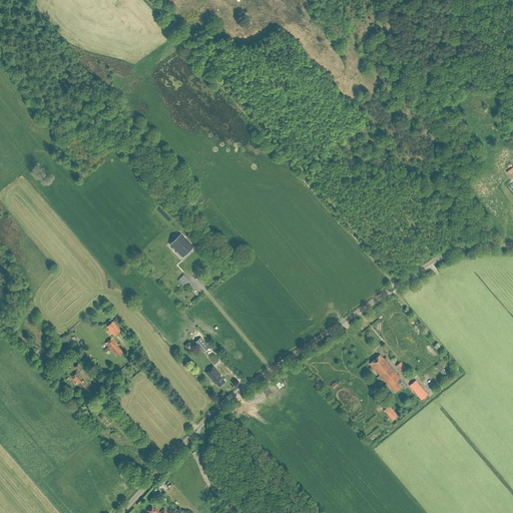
[(190,226),(185,231),(190,235),(194,231),(190,226)]
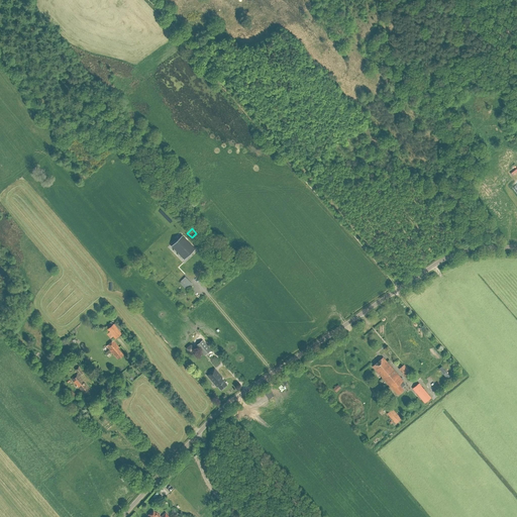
[(182,235),(172,245),(182,256),(184,260),(195,248),(193,246),(182,235)]
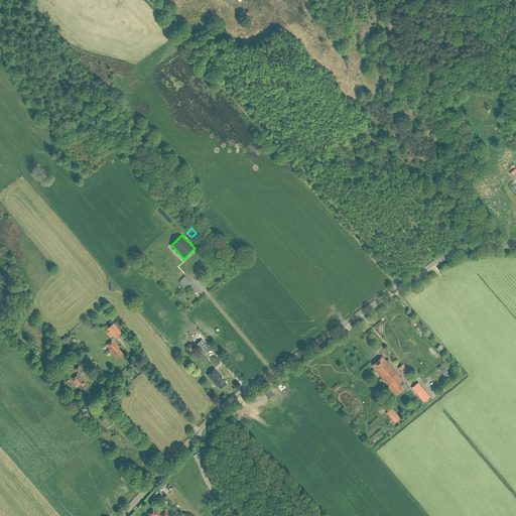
[(166,263),(171,270),(177,267),(171,260),(166,263)]
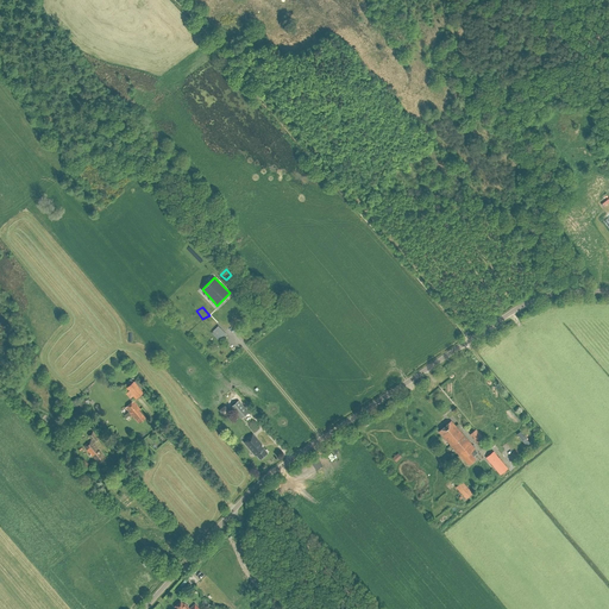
[(182,327),(196,343),(202,337),(198,332),(200,331),(190,320),(182,327)]
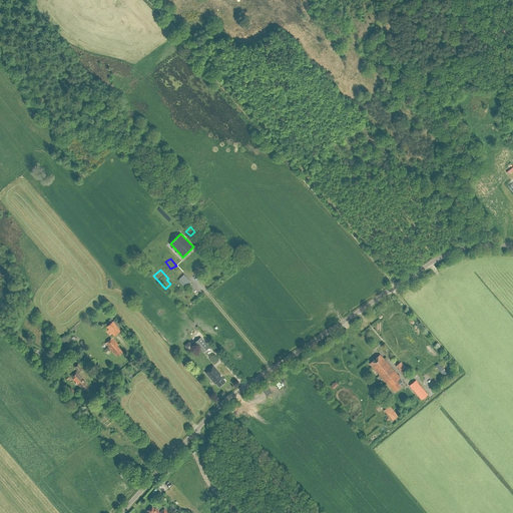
[(180,280),(178,282),(182,286),(188,280),(183,275),(179,279),(180,280)]
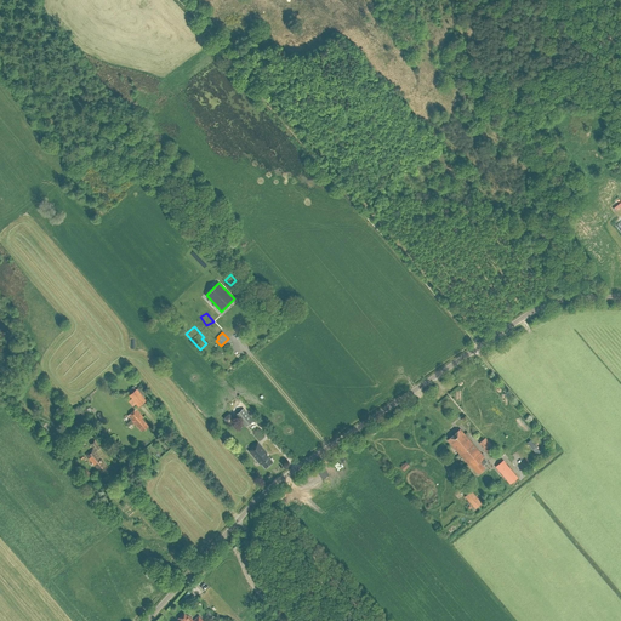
[(220,360),(216,363),(220,370),(229,365),(226,357),(218,359),(220,360)]
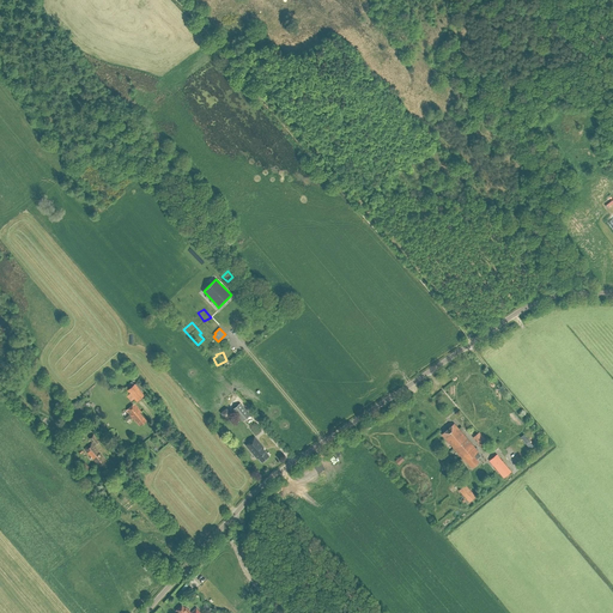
[(127,390),(129,393),(127,395),(131,401),(134,399),(137,401),(144,395),(134,384),(132,382),(128,384),(131,387),(127,390)]
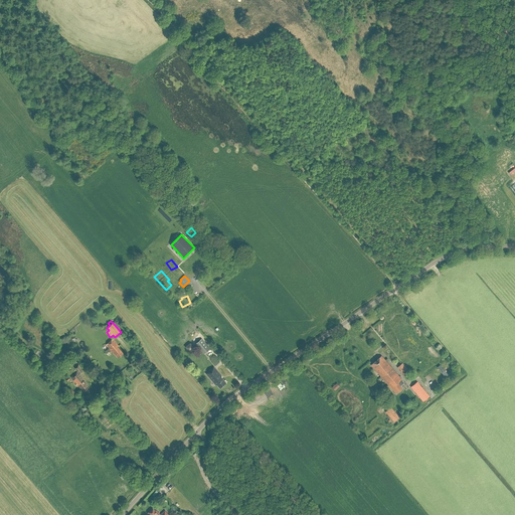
[(118,358),(123,353),(118,347),(119,346),(113,339),(106,345),(114,354),(118,358)]
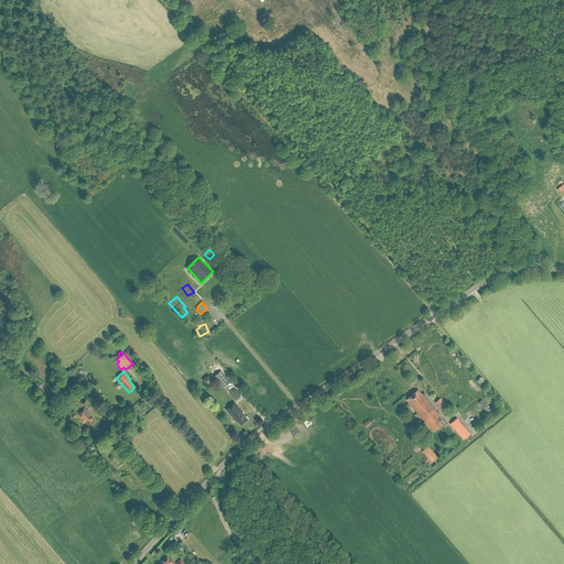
[(215,376),(225,387),(230,382),(220,371),(215,376)]
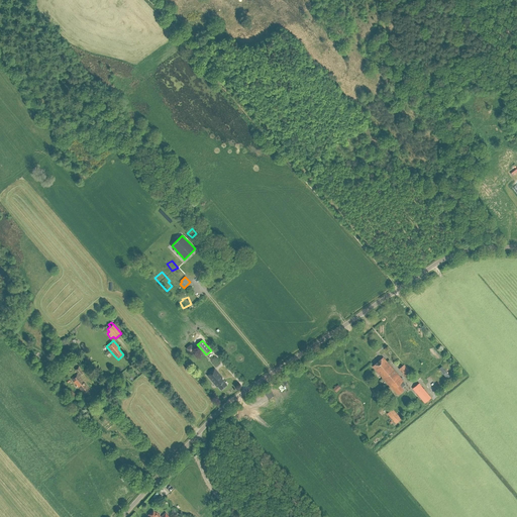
[(185,348),(190,353),(195,349),(191,344),(185,348)]
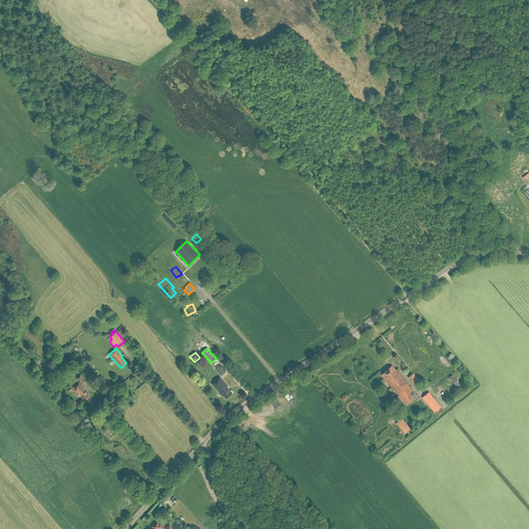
[(381,374),(401,399),(402,398),(407,404),(413,399),(411,397),(414,394),(411,390),(412,390),(393,366),(381,374)]
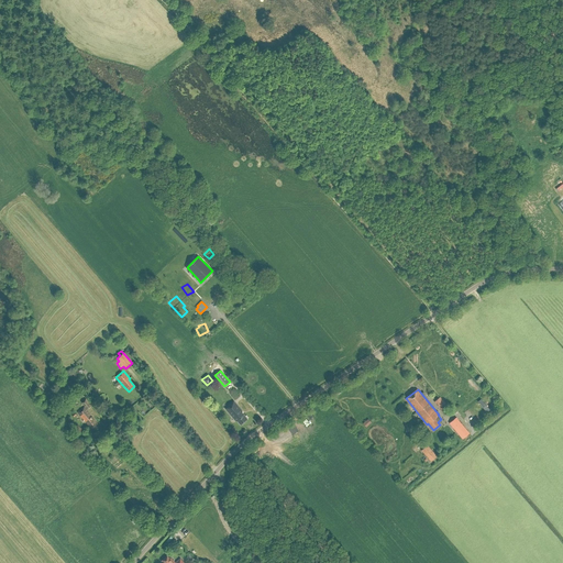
[(438,406),(446,416),(449,412),(442,405),(444,403),(440,397),(434,401),(435,404),(437,403),(438,405),(438,406)]
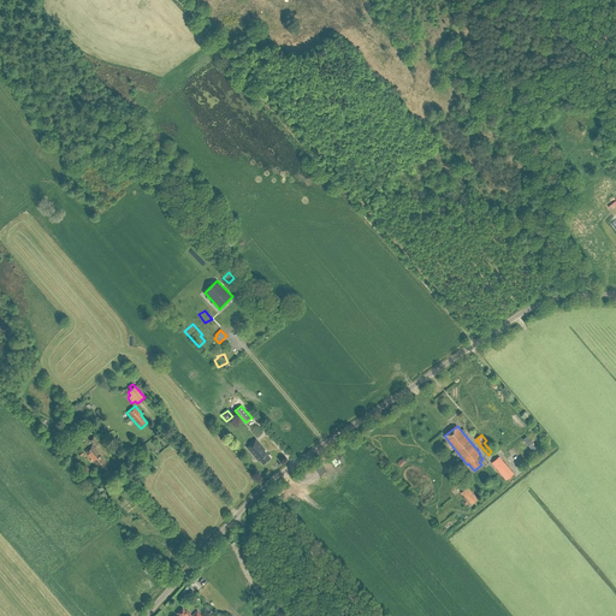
[(90,440),(96,448),(100,444),(95,437),(90,440)]
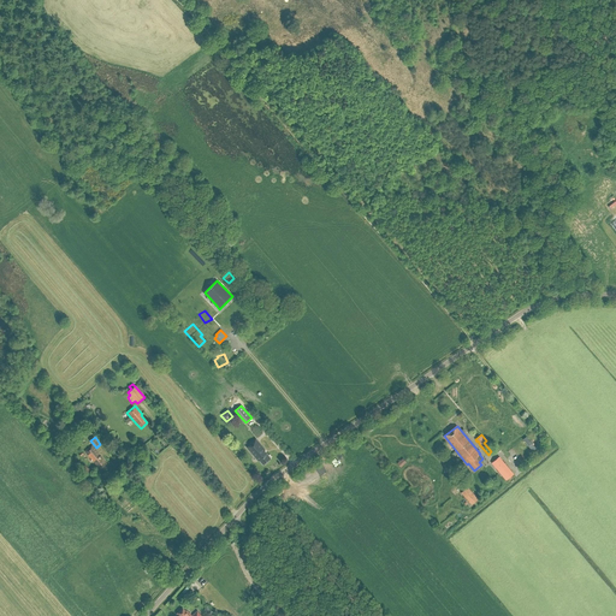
[(264,465),(270,458),(262,450),(265,449),(256,438),(247,446),(258,460),(259,458),(264,465)]
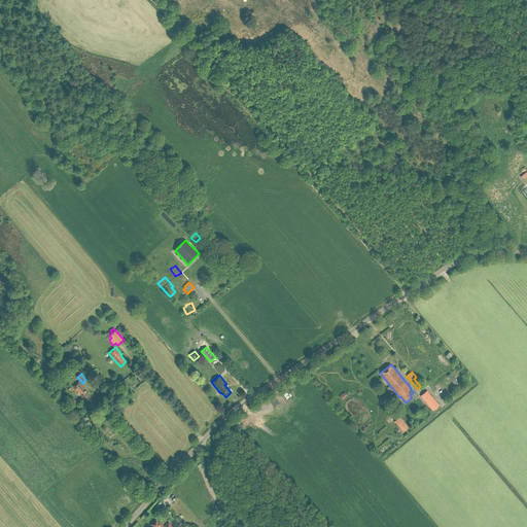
[(73,386),(83,397),(85,400),(91,396),(89,393),(78,382),(73,386)]
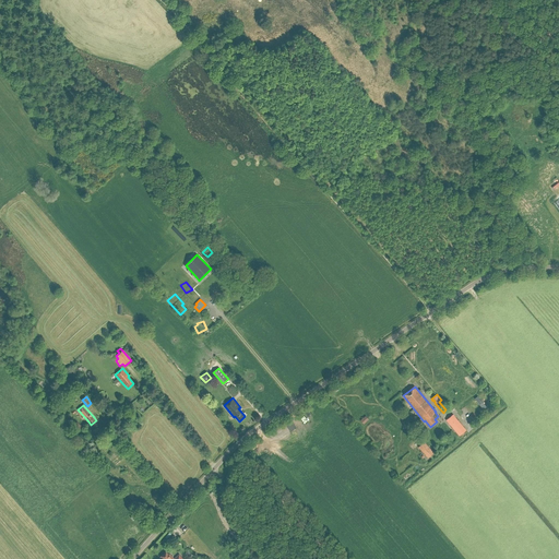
[(445,419),(460,436),(466,430),(452,414),(445,419)]
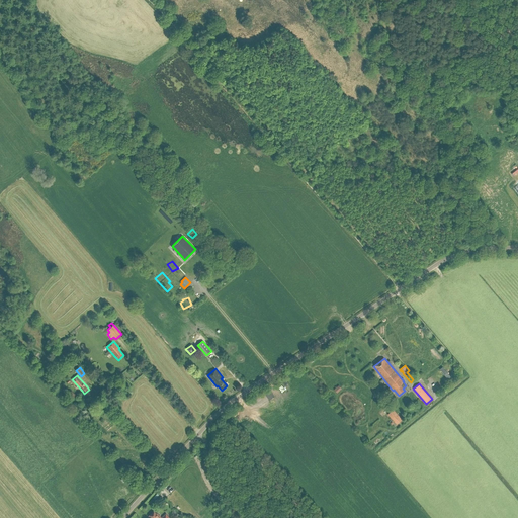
[(387,414),(391,418),(390,419),(394,423),(395,422),(397,424),(402,420),(393,410),(387,414)]
